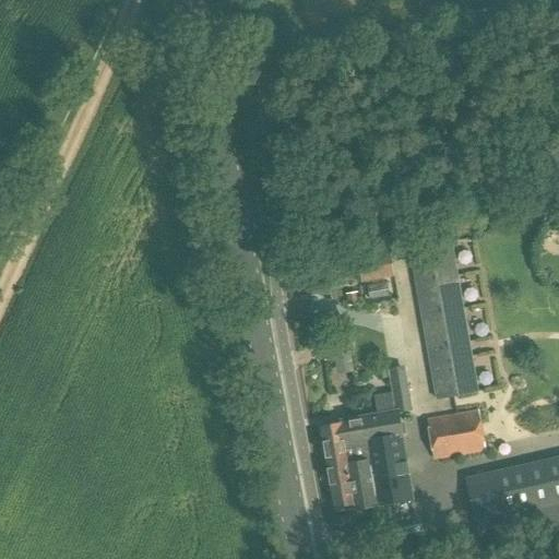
[(437,400),(477,393),(451,242),(411,250),(437,400)]
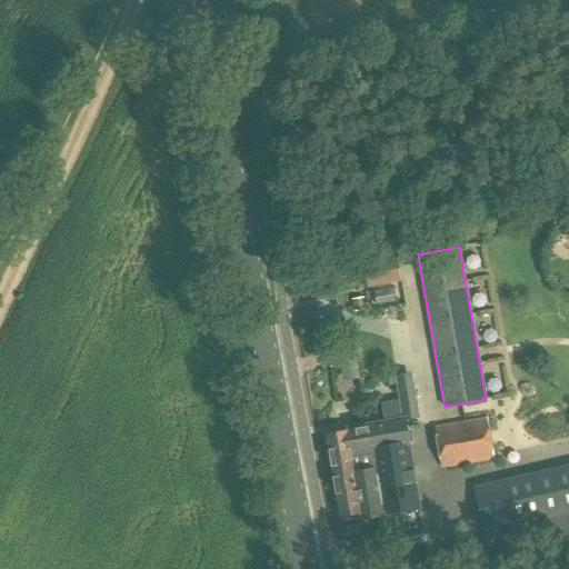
[(368,289),(401,282),(398,257),(363,262),(368,289)]
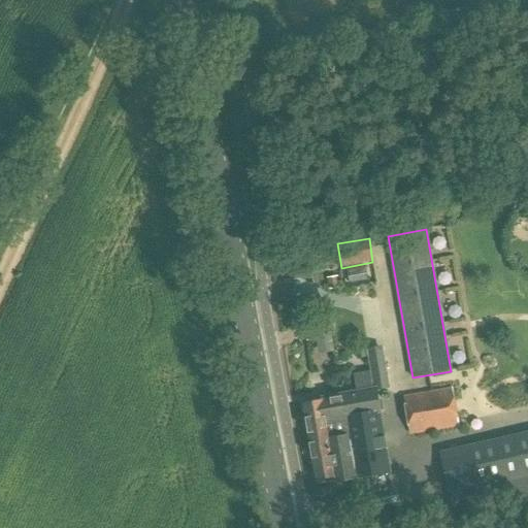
[(328,291),(339,289),(337,276),(327,277),(328,291)]
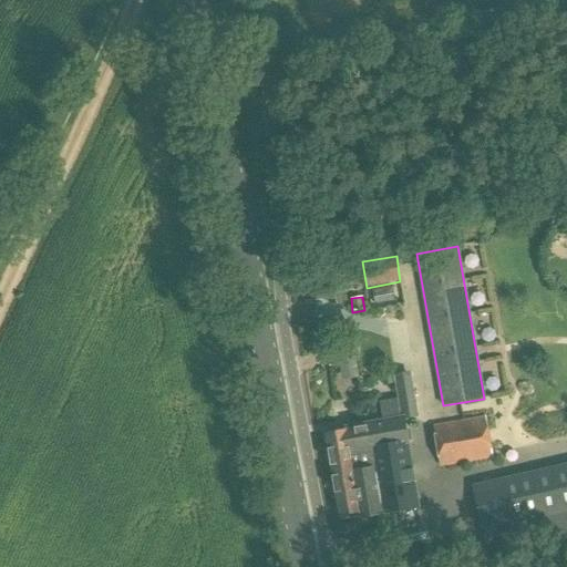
[(397,378),(402,414),(418,412),(411,375),(397,378)]
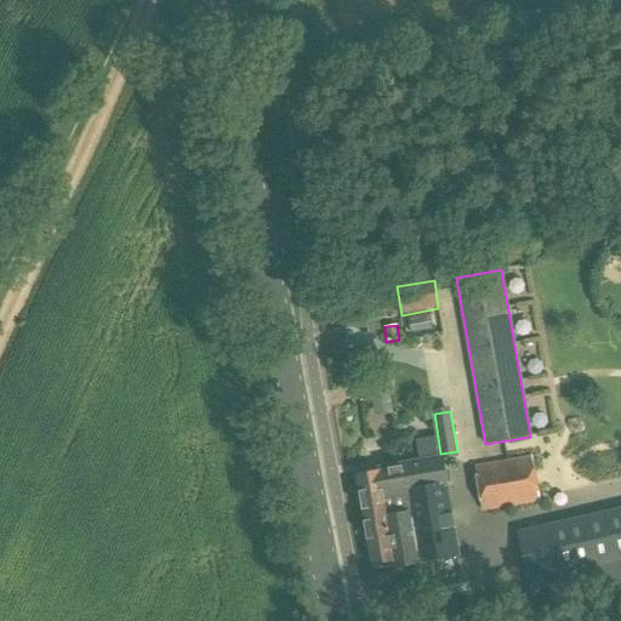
[(459,557),(454,528),(442,459),(355,474),(371,565),(374,564),(374,569),(393,565),(393,568),(459,557)]
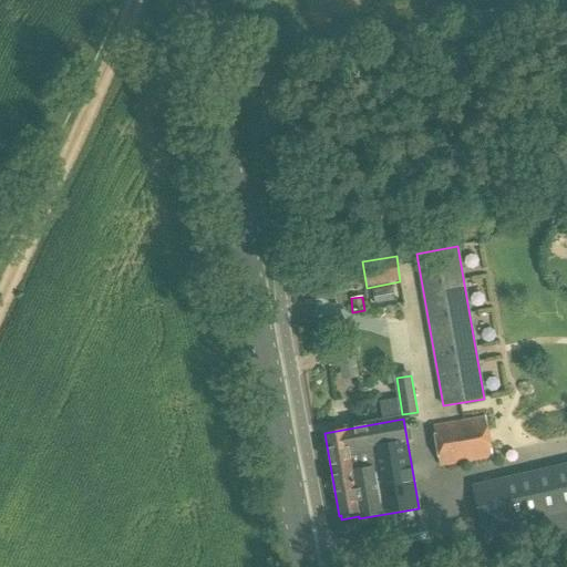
[(484,420),(435,429),(442,465),(491,456),(484,420)]
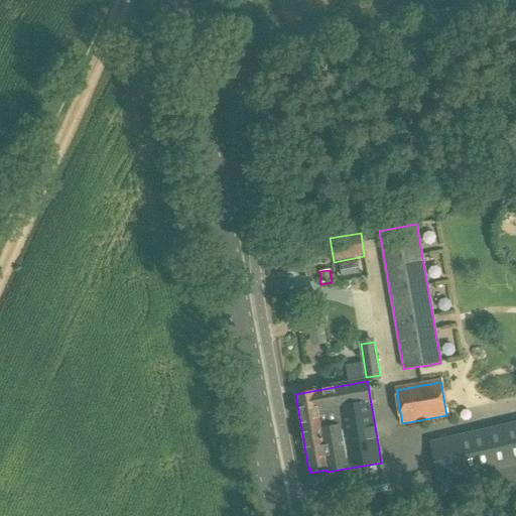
[(438,482),(438,484),(441,501),(515,483),(515,422),(429,442),(438,482)]
